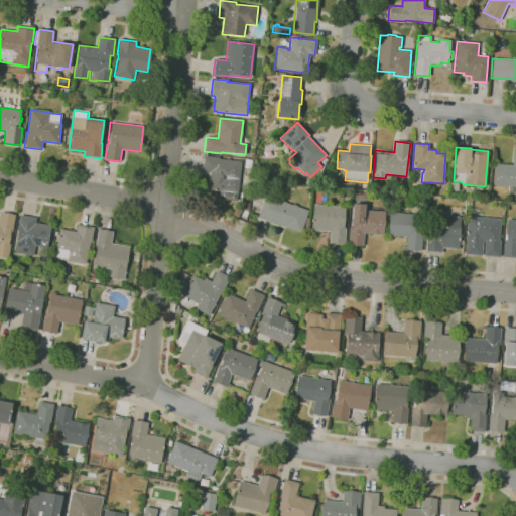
[(515,194),(509,192),(509,186),(493,185),(494,163),(513,165),(514,151),(515,151),(515,194)]
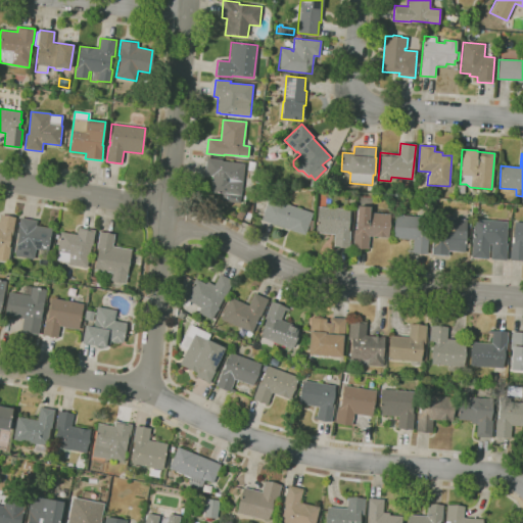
[(240,203),(222,201),(223,193),(210,192),(212,176),(204,175),(206,158),(222,159),(222,160),(245,163),(240,203)]
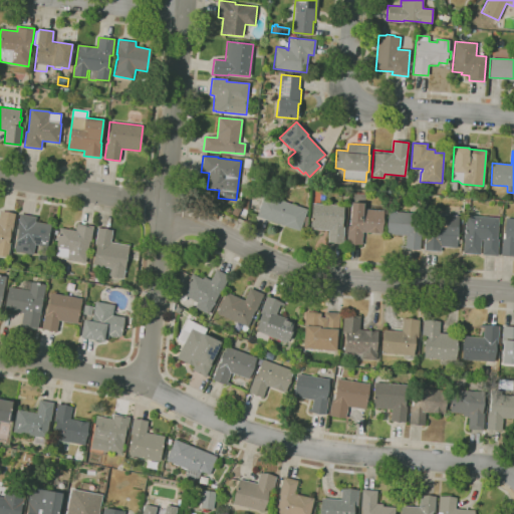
[(250,169),(243,168),(244,159),(251,160),(250,169)]
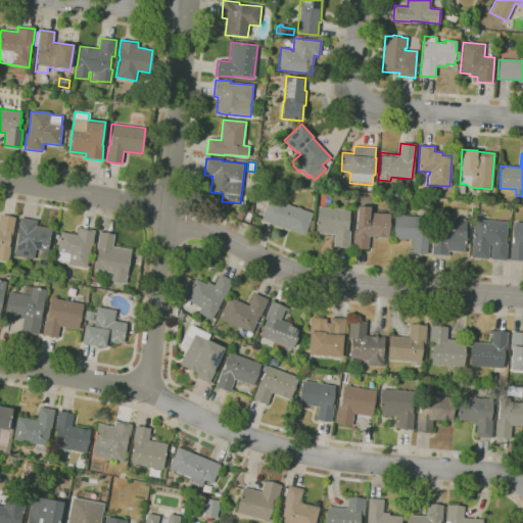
[(464,194),(455,193),(456,185),(465,186),(464,194)]
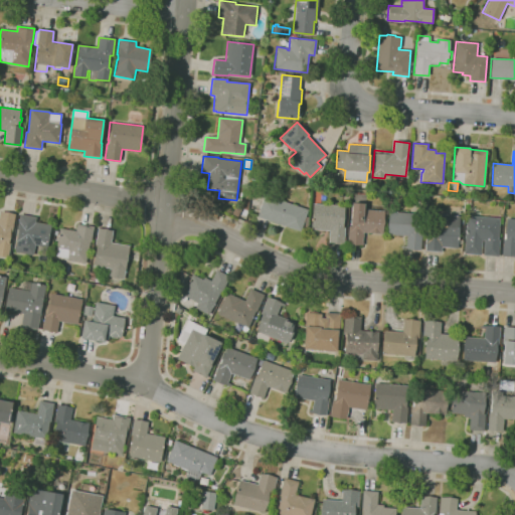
[(300,231),(256,217),(265,195),(307,209),(300,231)]
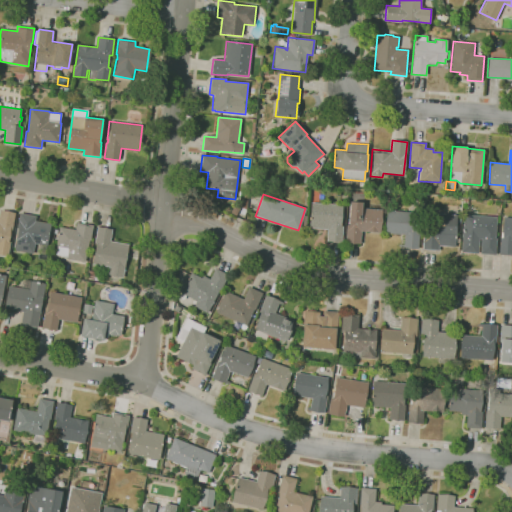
[(360,244),(345,243),(346,225),(349,225),(349,221),(348,220),(349,201),(362,202),(361,208),(382,210),(380,233),(361,232),(360,244)]
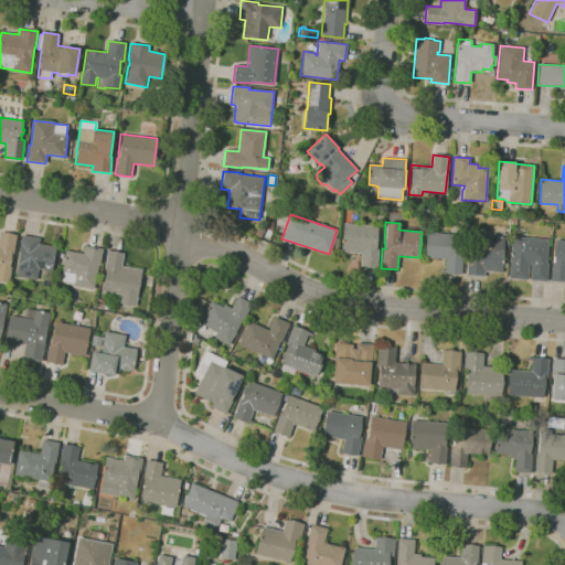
[(376,267),(360,265),(361,254),(340,252),(343,223),(379,226),(376,249),(379,249),(376,267)]
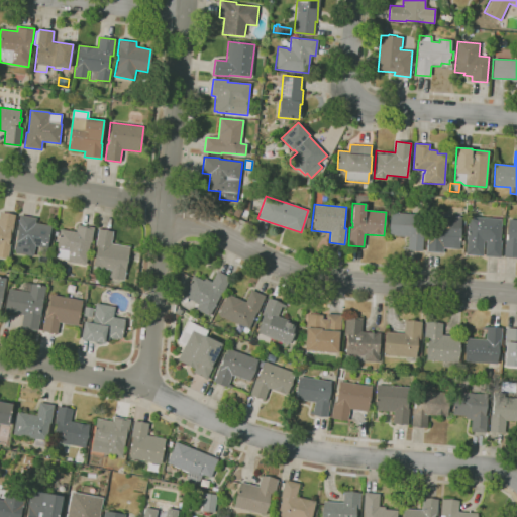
[(238,218),(232,215),(236,207),(241,210),(238,218)]
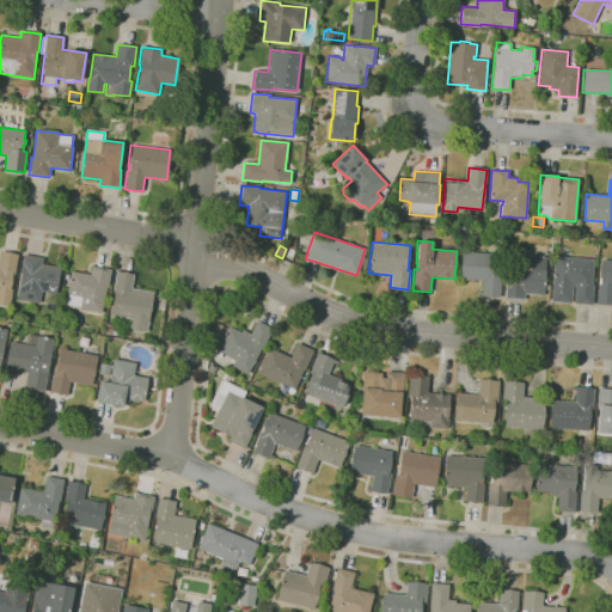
[(8,307),(0,305),(0,251),(18,255),(14,276),(12,275),(8,289),(12,289),(8,307)]
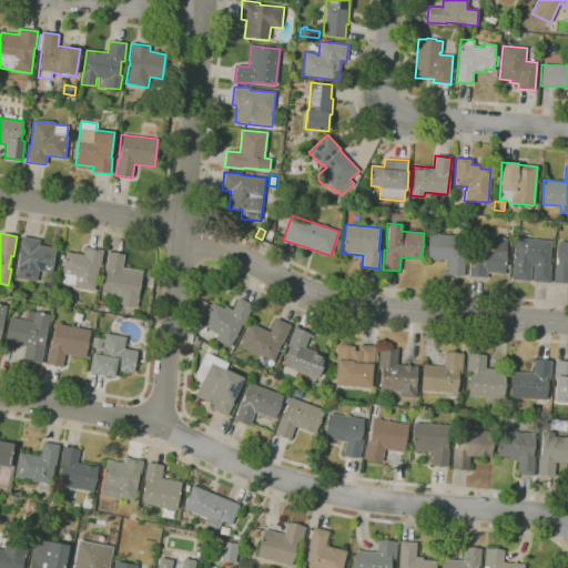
[(464,275),(442,274),(443,271),(447,272),(448,261),(427,259),(429,233),(467,236),(464,275)]
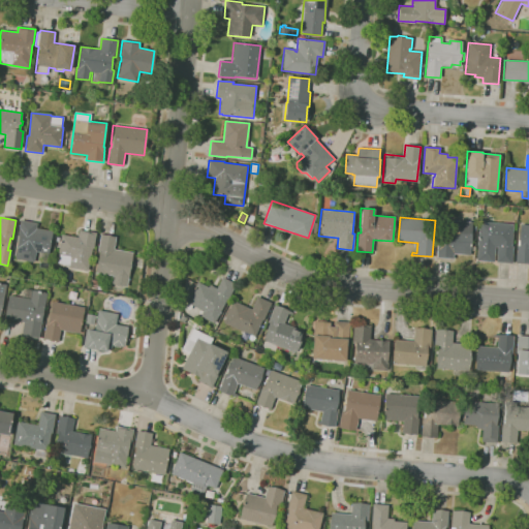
[(453,259),(436,257),(439,219),(472,222),(470,255),(454,254),(453,259)]
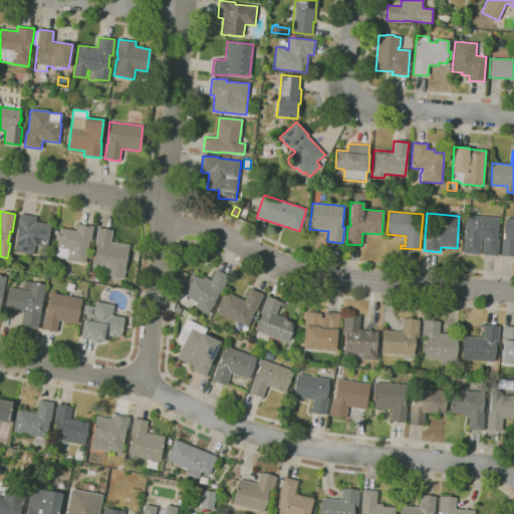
[(45,255),(36,254),(38,245),(34,244),(32,255),(14,251),(18,230),(16,229),(19,214),(36,217),(35,222),(50,225),(45,255)]
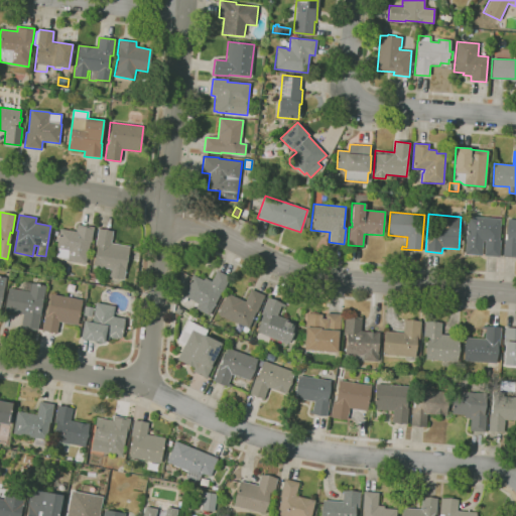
[(499,257),(484,256),(485,241),(483,241),(482,255),(464,254),(468,216),(501,219),(499,240),(501,240),(499,257)]
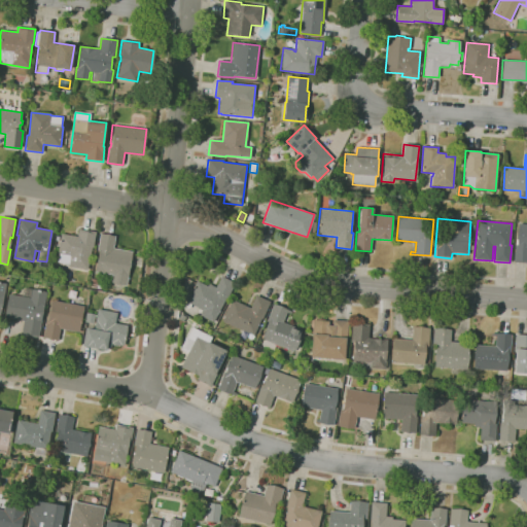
[(526,262),(514,261),(515,245),(516,245),(517,245),(517,244),(516,244),(516,239),(517,239),(518,223),(526,223),(526,262)]
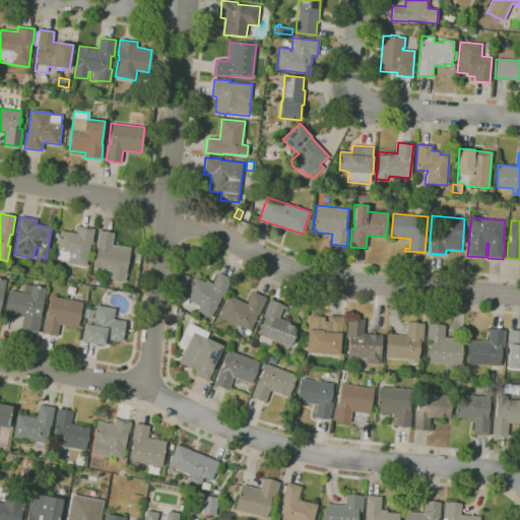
[(86,267),(67,263),(67,261),(56,259),(58,250),(57,250),(60,231),(76,234),(77,225),(94,230),(91,245),(90,245),(86,267)]
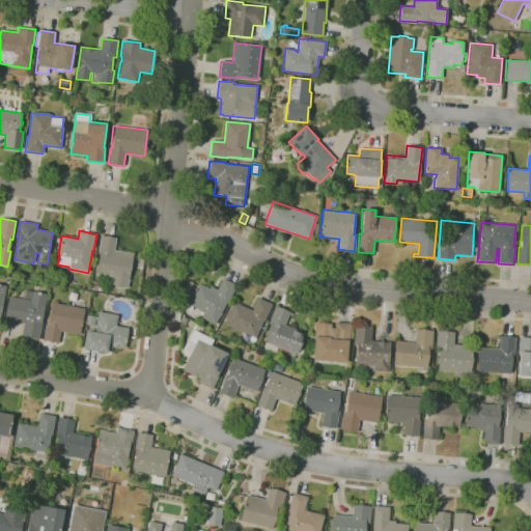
[(127,287),(111,284),(113,277),(94,274),(99,252),(98,252),(101,235),(116,239),(114,250),(133,253),(127,287)]
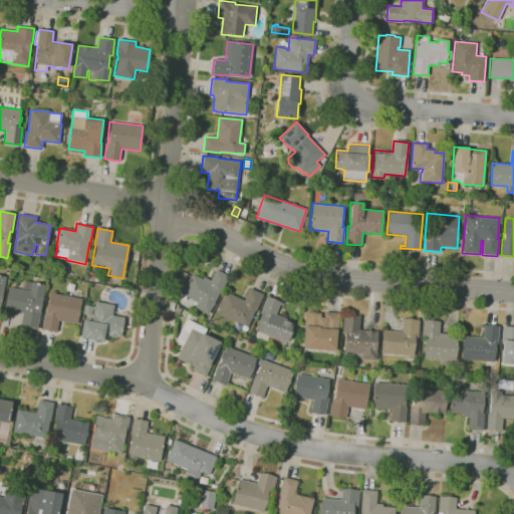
[(208,315),(194,307),(197,302),(181,294),(192,274),(202,279),(203,276),(210,280),(216,269),(229,276),(222,289),(221,288),(208,315)]
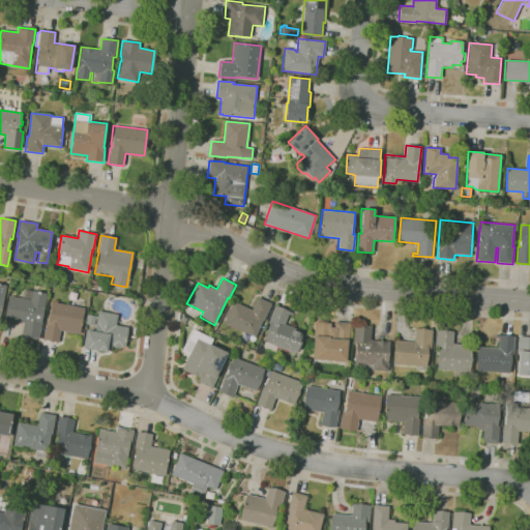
[(100,291),(97,290),(97,291),(90,289),(92,280),(98,281),(97,286),(101,287),(100,291)]
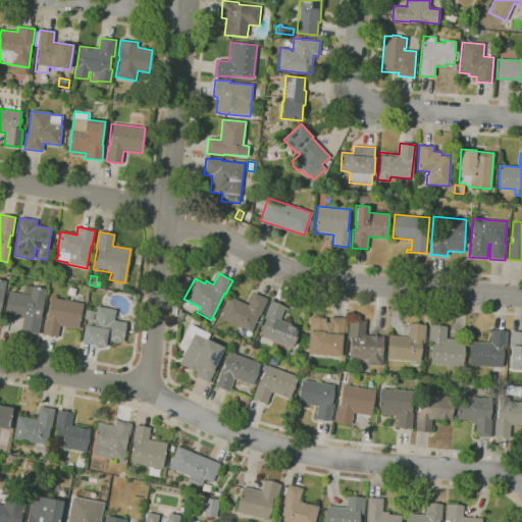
[(38,334),(20,331),(23,318),(2,314),(7,291),(9,292),(20,294),(22,283),(32,285),(32,286),(46,290),(44,303),(43,303),(40,317),(41,317),(38,334)]
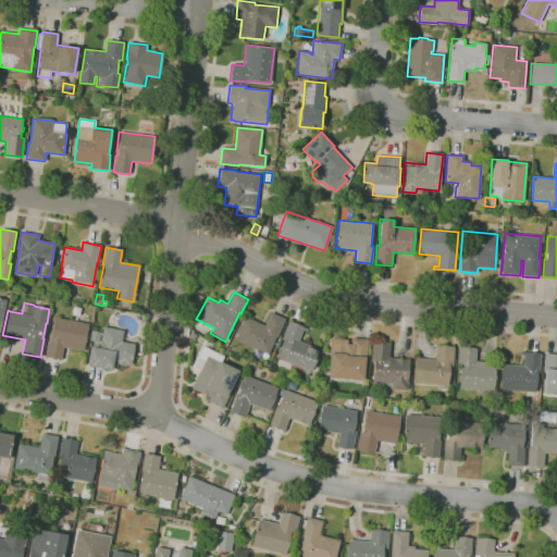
[(268,355),(245,344),(244,345),(234,341),(245,317),(263,325),(270,312),(285,319),(277,336),(276,336),(268,355)]
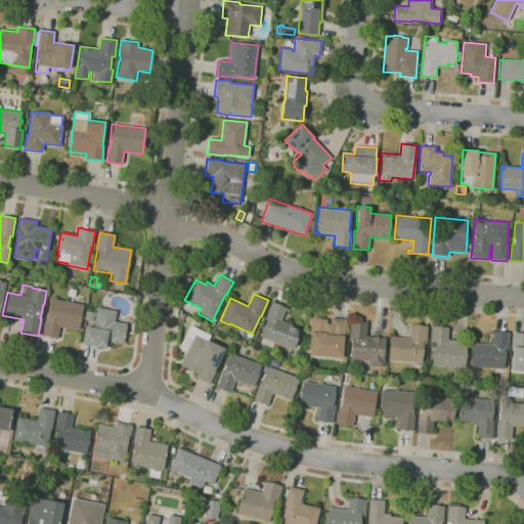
[(57,339),(42,336),(45,319),(47,320),(51,299),(83,304),(79,331),(59,326),(57,339)]
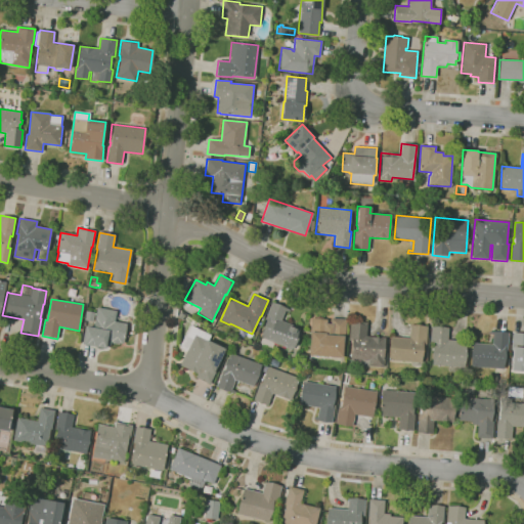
[(271,349),(259,344),(262,337),(261,337),(267,320),(265,319),(271,303),(290,310),(289,312),(286,311),(281,320),(300,328),(299,332),(302,333),(297,345),(295,344),(293,349),(291,348),(291,349),(276,344),(275,346),(273,346),(271,349)]
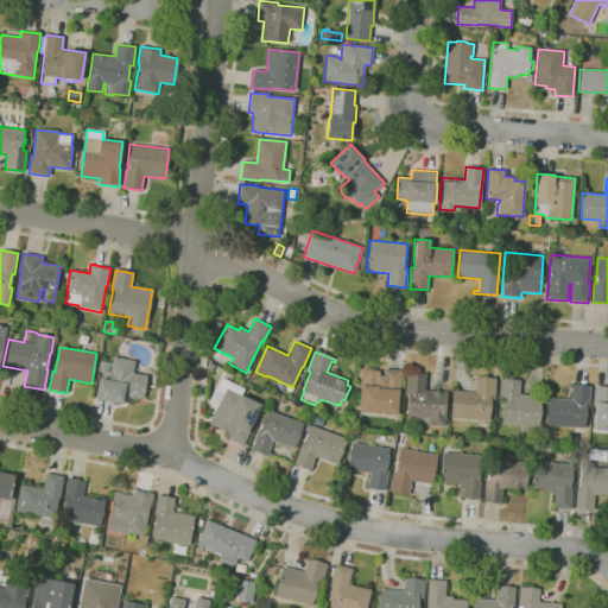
[(127,400),(122,405),(95,399),(99,379),(108,380),(113,356),(134,361),(133,373),(147,375),(143,399),(139,399),(137,400),(130,399),(128,397),(127,400)]
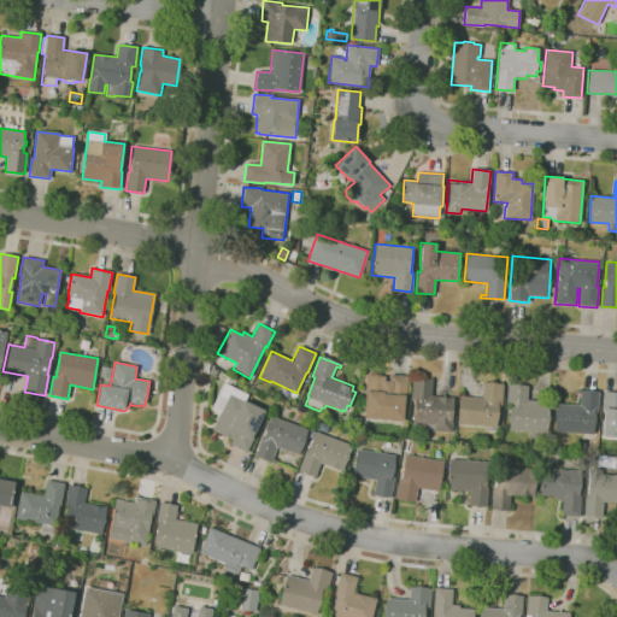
[(109,380),(99,377),(101,366),(111,368),(109,380)]
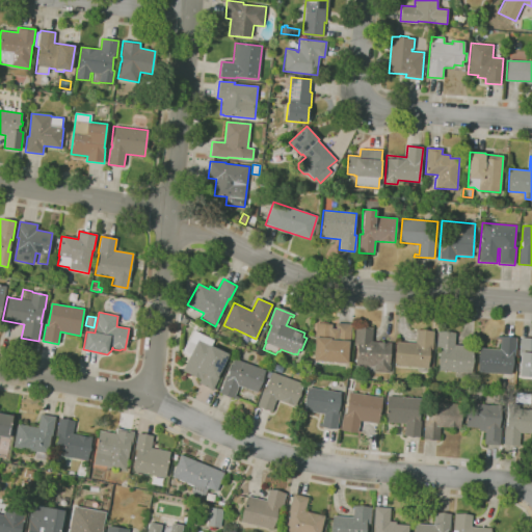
[(313,360),(316,323),(320,323),(320,322),(326,323),(326,324),(331,324),(331,328),(337,328),(338,323),(351,324),(348,363),(313,360)]
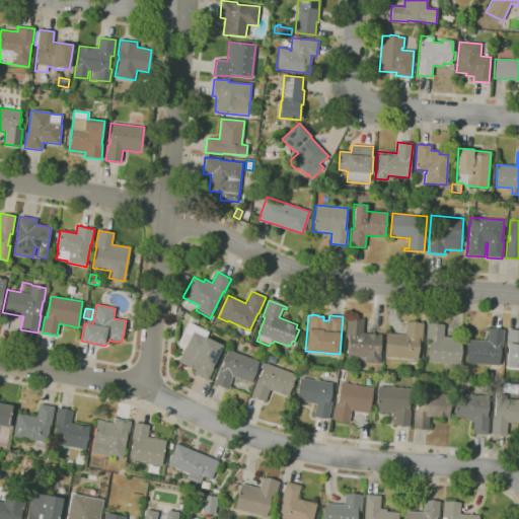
[(380,364),(364,363),(365,357),(347,355),(348,337),(345,337),(347,318),(363,319),(362,332),(381,335),(379,355),(380,356),(380,364)]
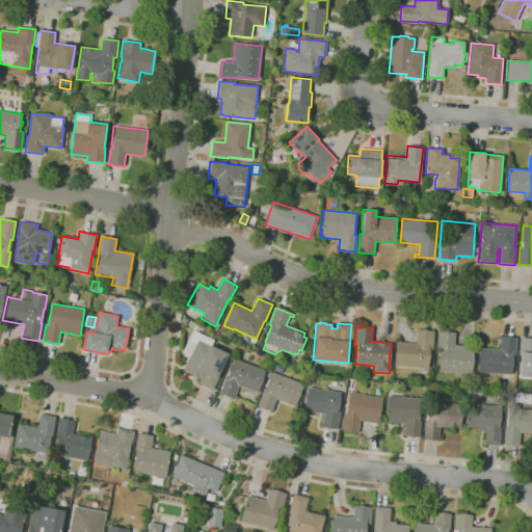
[(427,368),(395,366),(396,342),(415,343),(416,330),(433,331),(432,350),(428,349),(427,368)]
